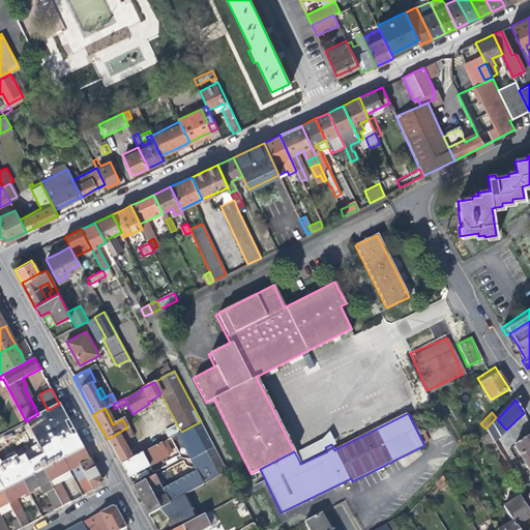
[(494,443),(506,430),(497,419),(487,430),(494,443)]
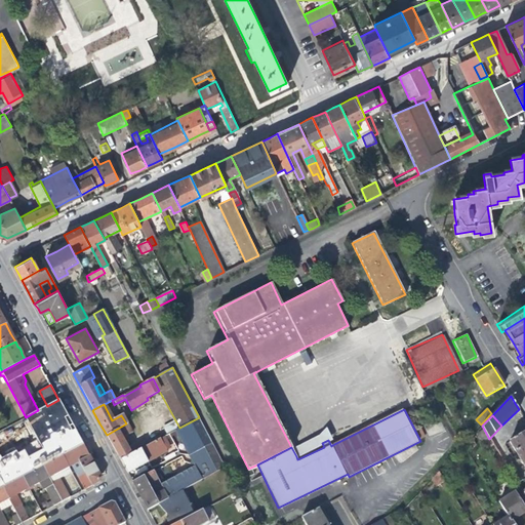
[(175,430),(195,466),(203,479),(225,467),(199,417),(179,428),(175,430)]
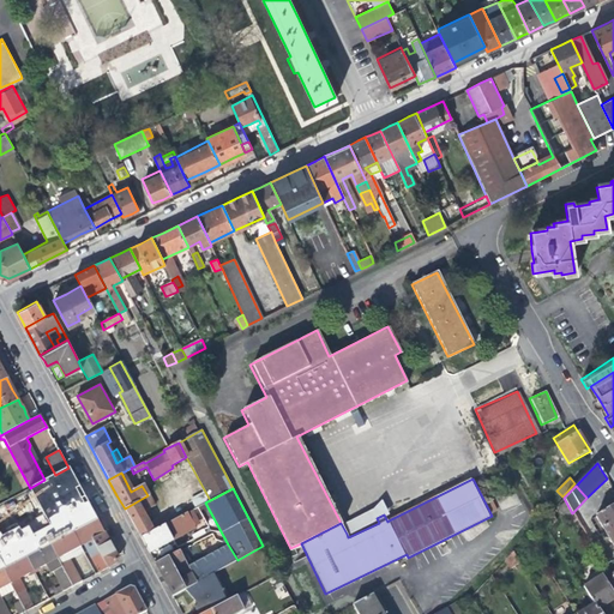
[(154,507),(148,495),(125,509),(134,527),(140,539),(152,531),(143,513),(154,507)]
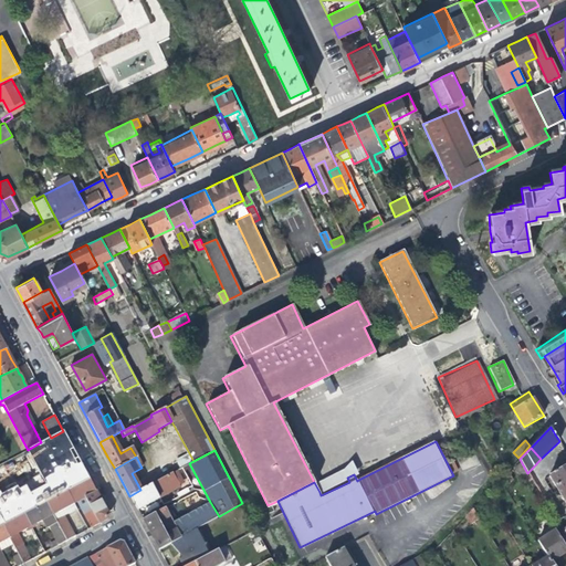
[(531,478),(527,473),(520,459),(513,465),(523,482),(531,478)]
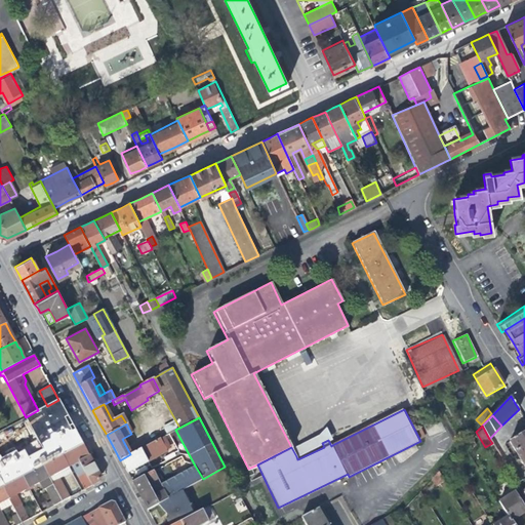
[(329,429),(291,447),(296,456),(322,443),(328,440),(333,438),(329,429)]
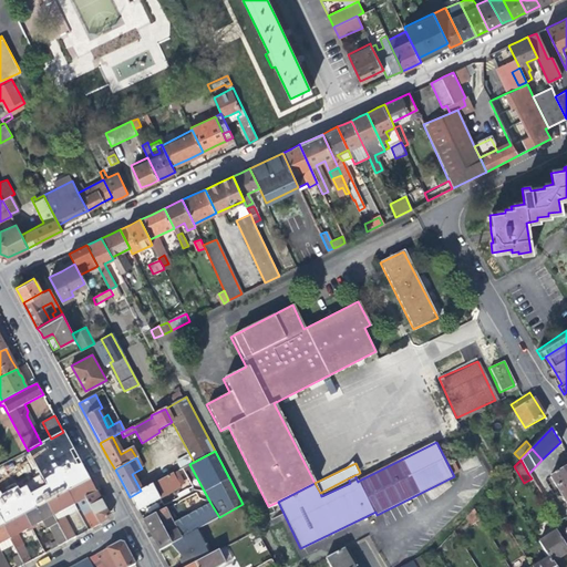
[(566,528),(565,532),(566,536),(566,466),(549,477),(566,506),(566,528)]
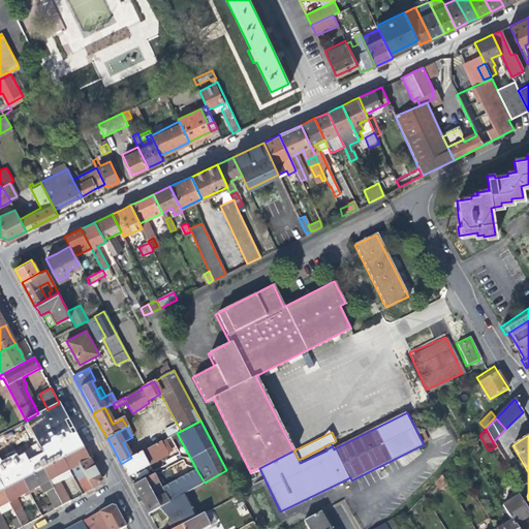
[(169,438),(161,442),(166,453),(167,456),(176,450),(169,438)]
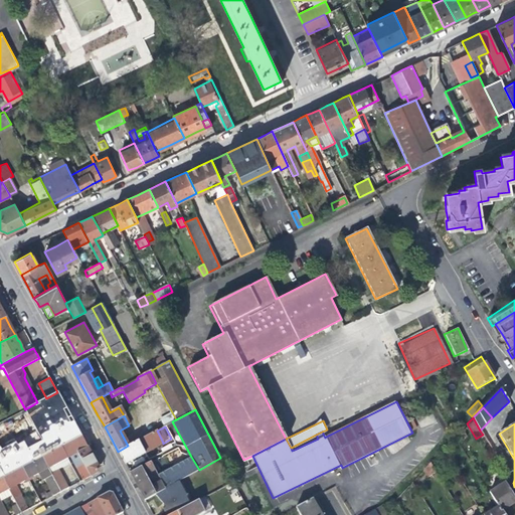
[(455,435),(457,438),(459,441),(467,435),(463,427),(455,435)]
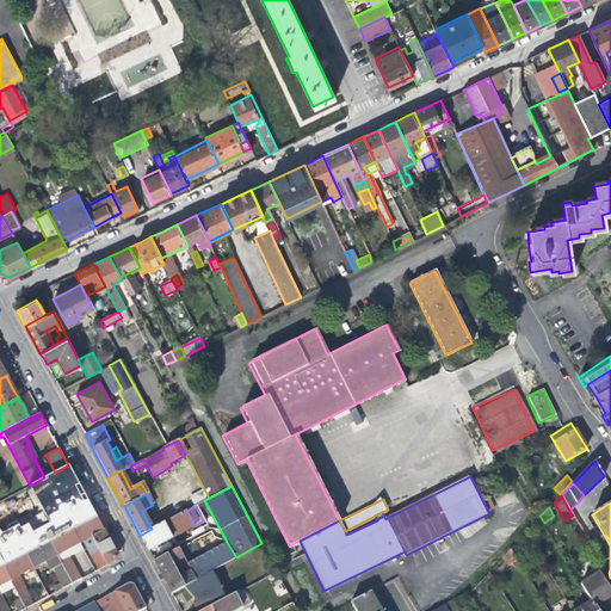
[(186,511),(152,529),(140,536),(144,545),(148,551),(172,538),(167,531),(184,523),(185,526),(192,523),(186,511)]
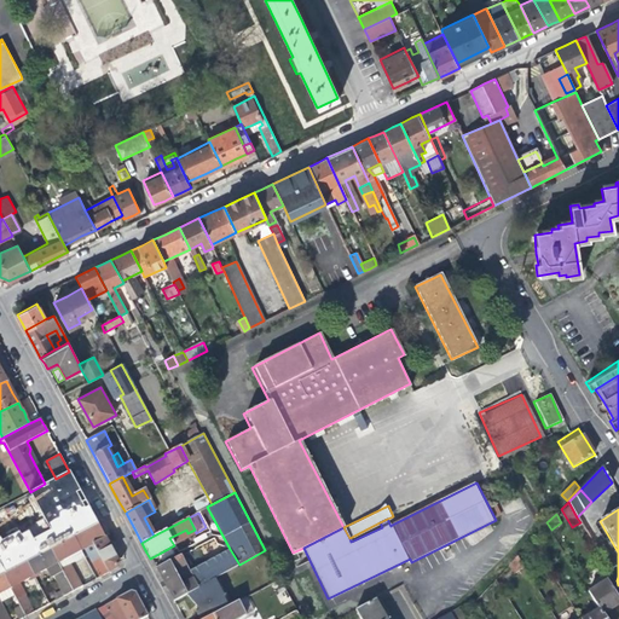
[(98,525),(74,538),(80,550),(92,544),(105,537),(102,532),(98,525)]
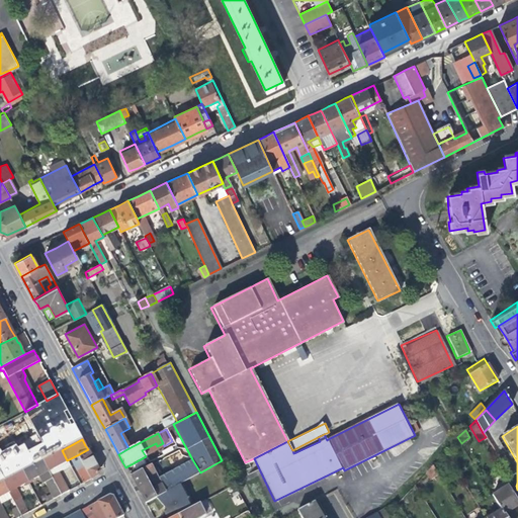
[(164,446),(163,443),(157,446),(156,443),(142,450),(146,456),(165,446),(164,446)]
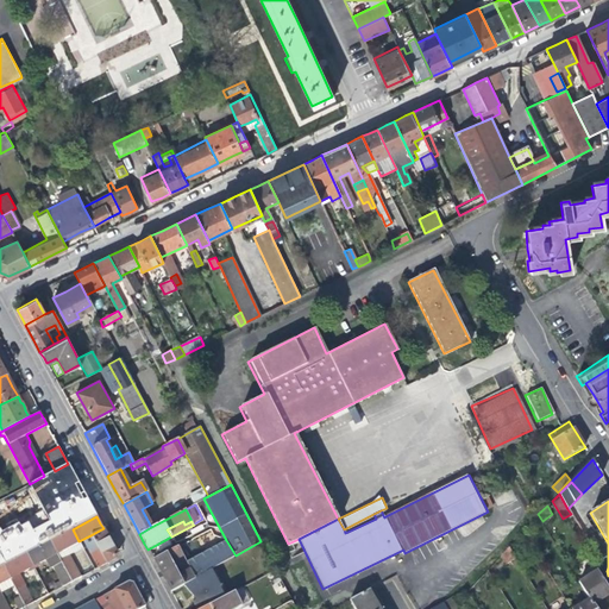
[(117,554),(104,528),(90,535),(95,544),(98,550),(90,553),(89,553),(96,569),(105,564),(115,559),(117,554)]
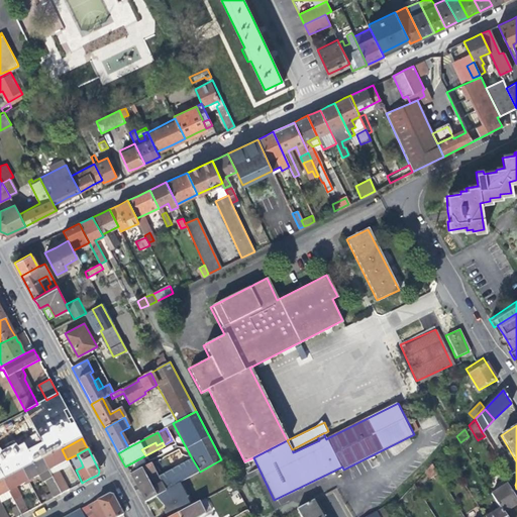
[(52,468),(67,459),(62,449),(41,459),(61,495),(67,491),(58,473),(55,475),(52,468)]
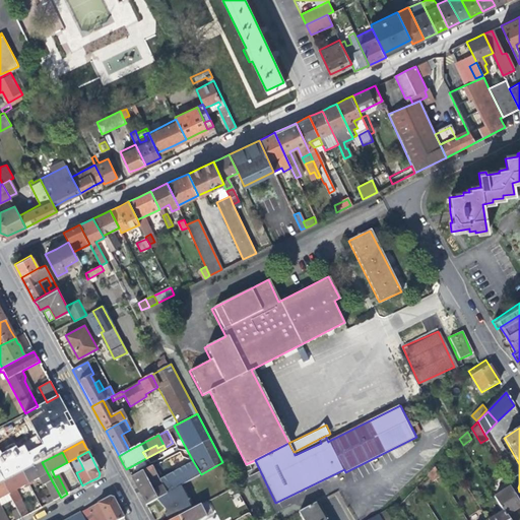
[(512,478),(517,475),(504,454),(499,457),(512,478)]
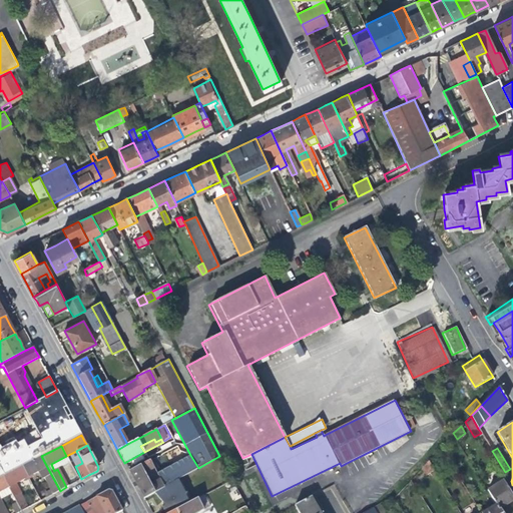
[(190,455),(156,474),(163,488),(176,481),(198,468),(190,455)]
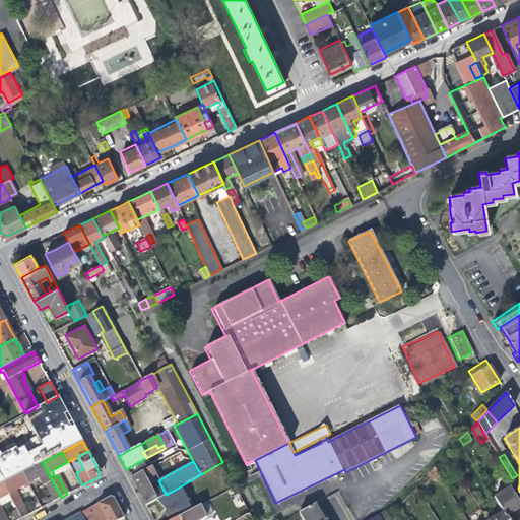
[(44,483),(54,501),(61,498),(42,462),(22,473),(27,483),(34,480),(39,477),(43,484),(44,483)]
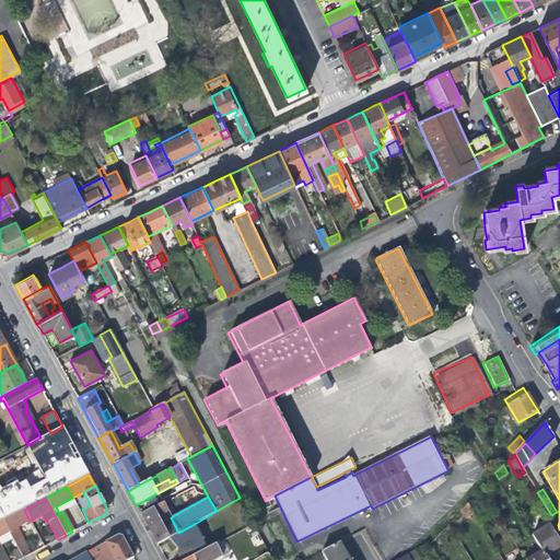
[(59,514),(62,512),(68,509),(77,504),(72,498),(56,506),(59,514)]
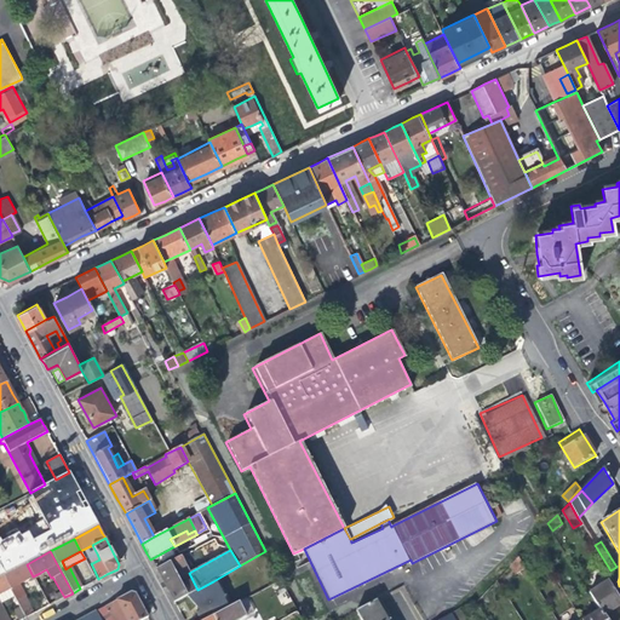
[(156,569),(166,589),(174,603),(187,596),(197,590),(189,573),(179,557),(156,569)]
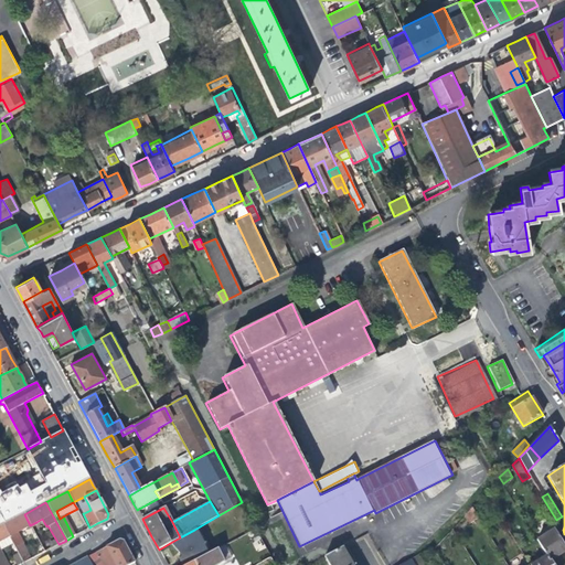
[(472,508),(465,515),(469,523),(478,518),(472,508)]
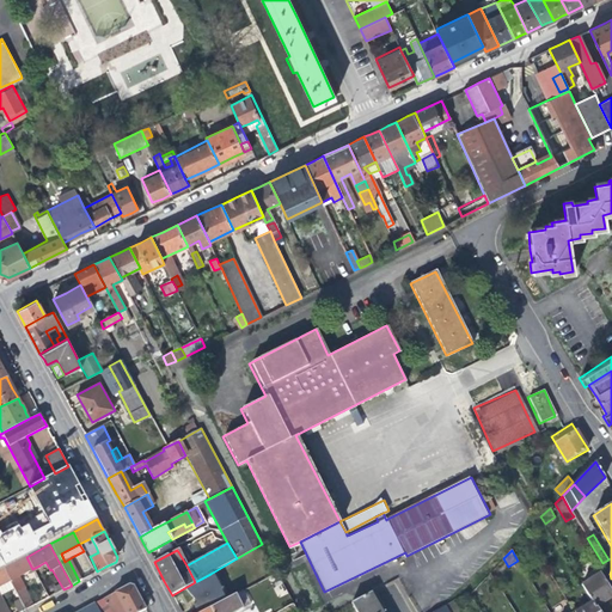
[(32,606),(18,576),(26,573),(32,569),(26,557),(2,569),(8,581),(13,591),(19,600),(24,610),(32,606)]
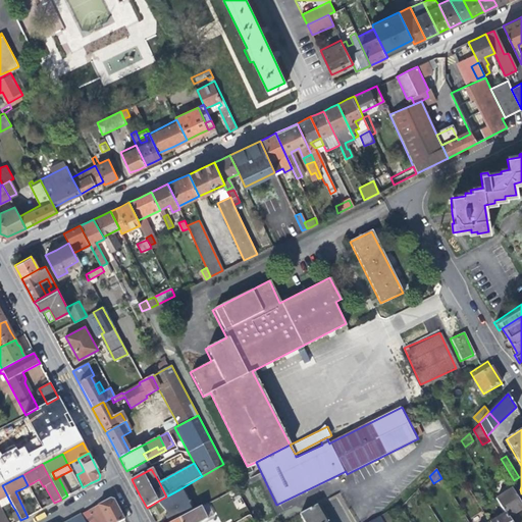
[(497,498),(506,513),(509,517),(520,511),(521,509),(521,493),(520,489),(517,485),(497,498)]
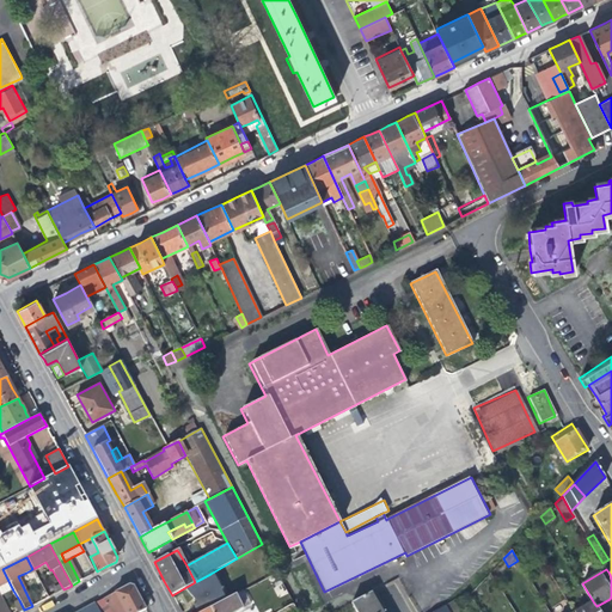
[(195,582),(184,588),(197,603),(194,605),(196,611),(202,611),(225,600),(221,591),(220,591),(210,574),(195,582)]
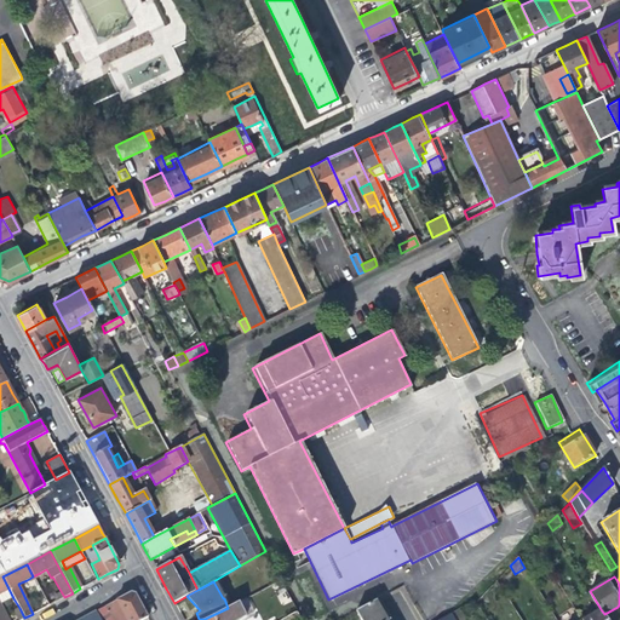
[(0,604),(7,602),(13,598),(9,589),(0,593),(0,604)]
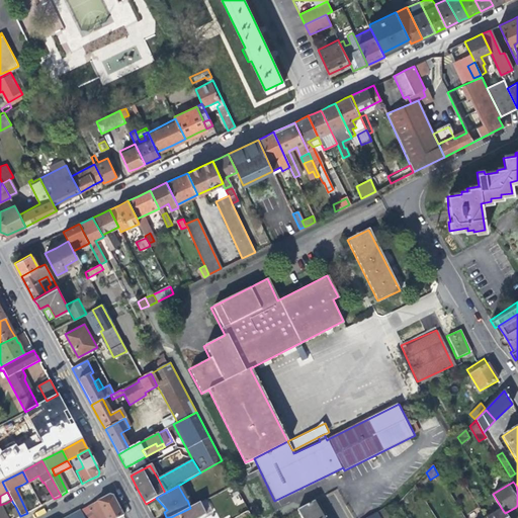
[(94,503),(79,511),(83,517),(119,517),(123,516),(118,506),(112,496),(108,495),(94,503)]
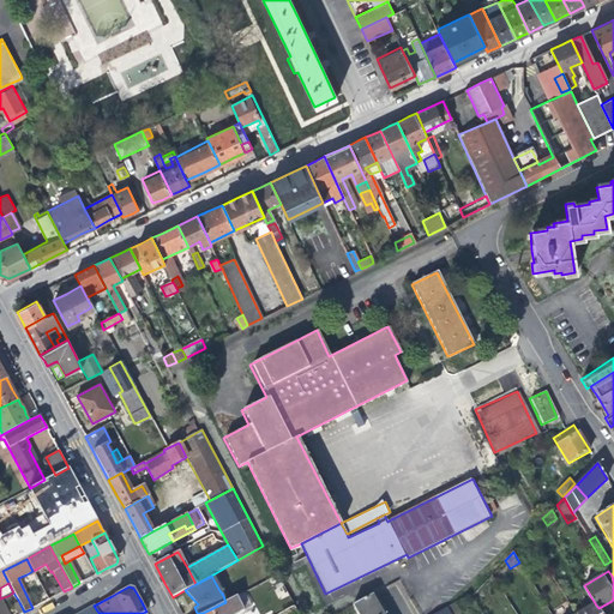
[(353,607),(356,613),(385,613),(374,595),(353,607)]
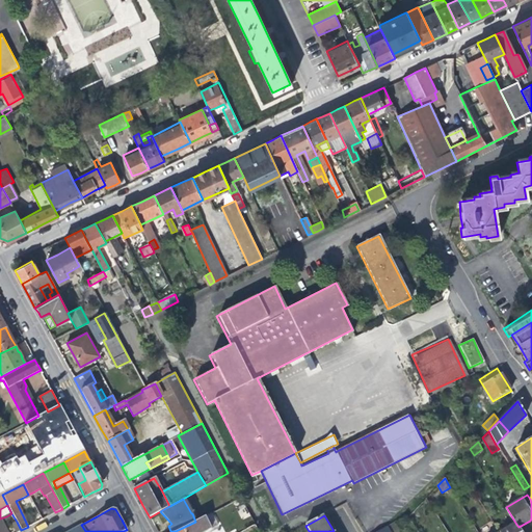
[(203,531),(211,528),(205,516),(204,516),(195,522),(176,531),(203,531)]
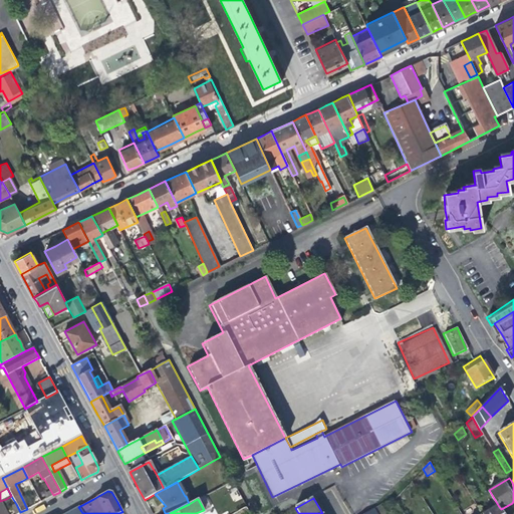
[(11,506),(14,513),(17,513),(20,512),(16,504),(11,506)]
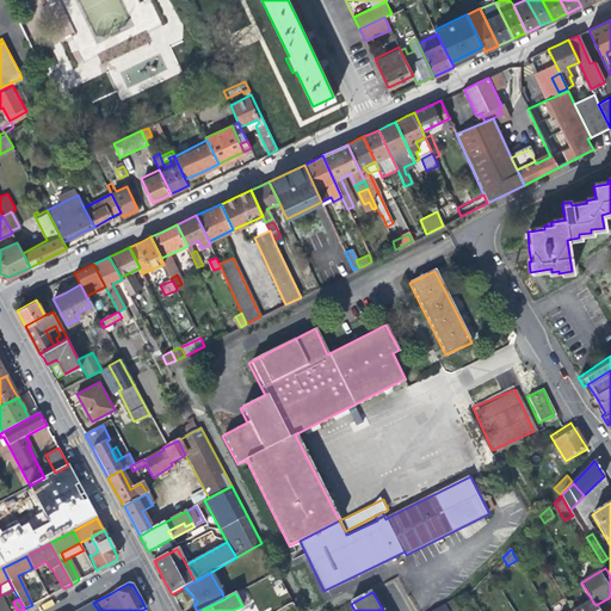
[(592,600),(575,610),(599,610),(596,605),(592,600)]
